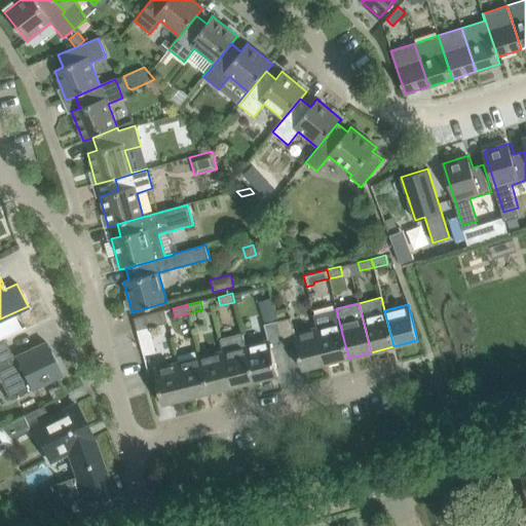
[(326,364),(348,358),(339,322),(336,308),(313,314),(316,328),(326,364)]
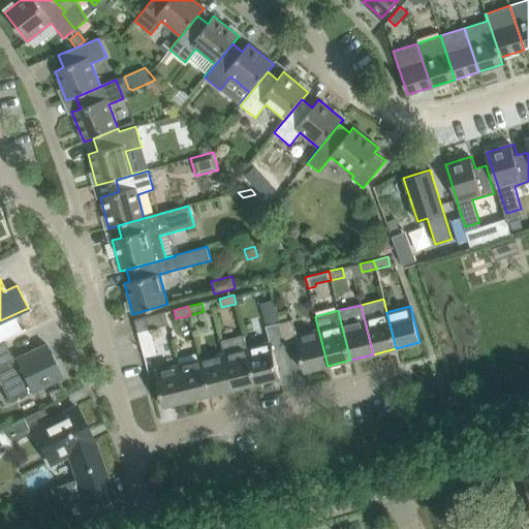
[(164,312),(133,320),(136,333),(168,324),(164,312)]
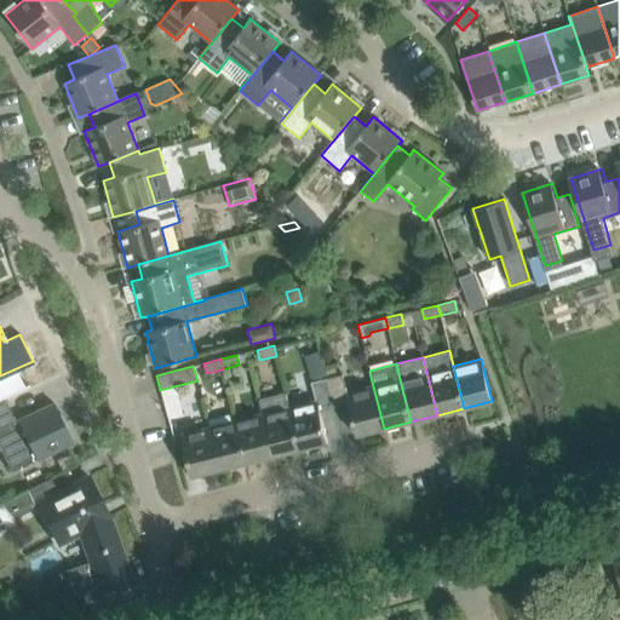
[(314,368),(310,373),(313,382),(326,378),(323,366),(314,368)]
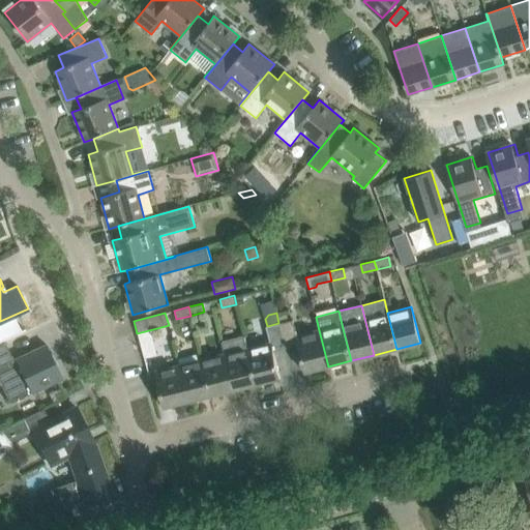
[(292,320),(278,323),(285,349),(297,346),(304,372),(328,366),(319,330),(296,335),(292,320)]
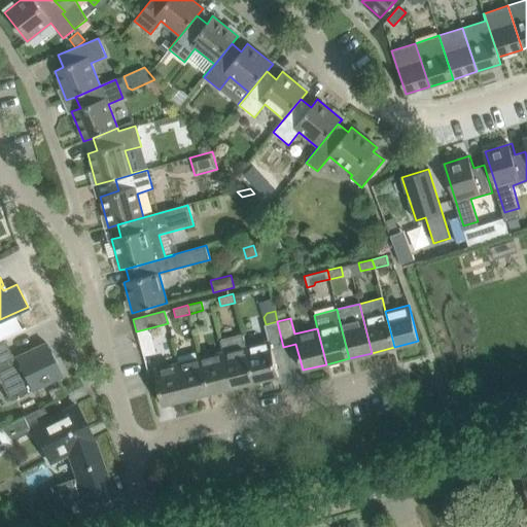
[(272,350),(283,347),(277,321),(266,324),(265,324),(268,341),(245,346),(254,382),(278,376),(272,350)]
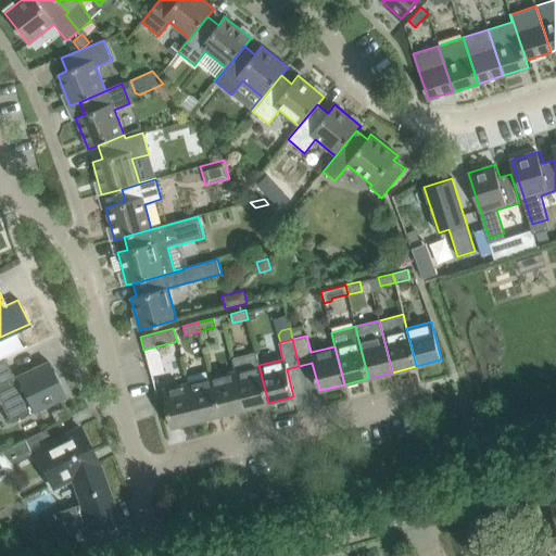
[(231,357),(235,371),(244,408),(268,403),(258,365),(255,352),(231,357)]
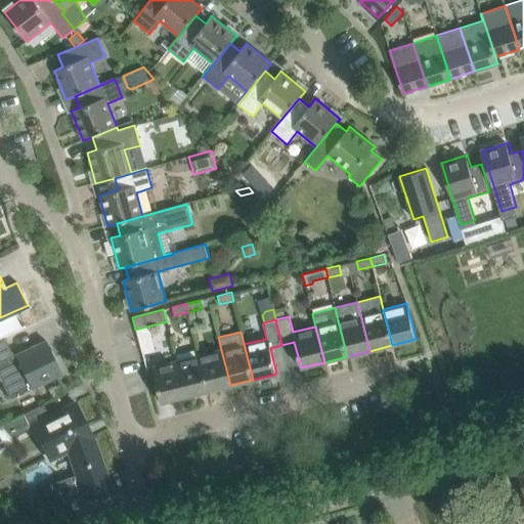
[(12,356),(4,338),(0,340),(0,380),(9,399),(60,375),(44,341),(12,356)]
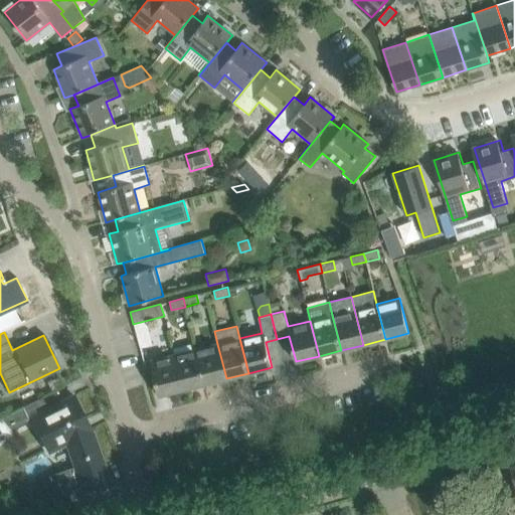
[(217,344),(195,349),(204,384),(226,378),(217,344)]
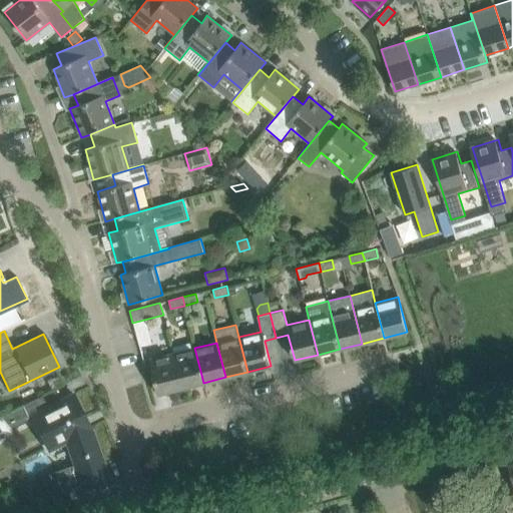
[(194,348),(172,354),(181,389),(203,383),(194,348)]
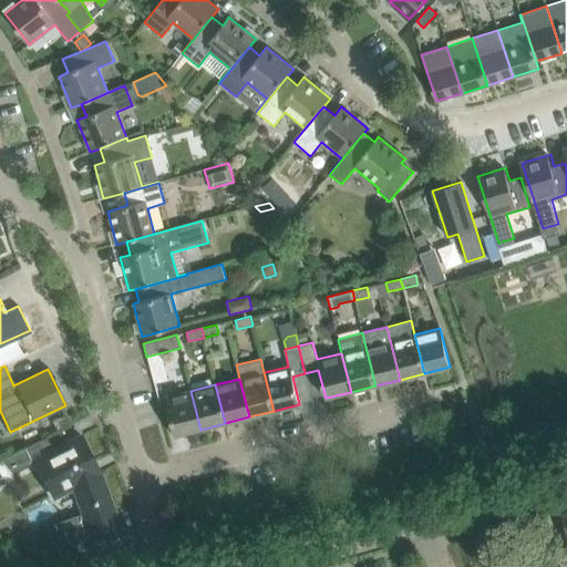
[(175,435),(200,430),(191,391),(165,397),(175,435)]
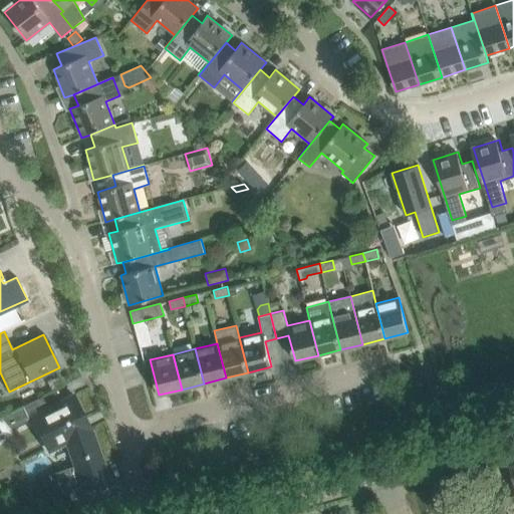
[(85,419),(73,396),(47,409),(41,397),(0,417),(0,418),(10,430),(32,420),(48,451),(66,442),(74,465),(48,475),(70,499),(77,497),(75,488),(81,486),(83,490),(108,482),(106,476),(89,430),(88,429),(86,430),(81,421),(85,419)]
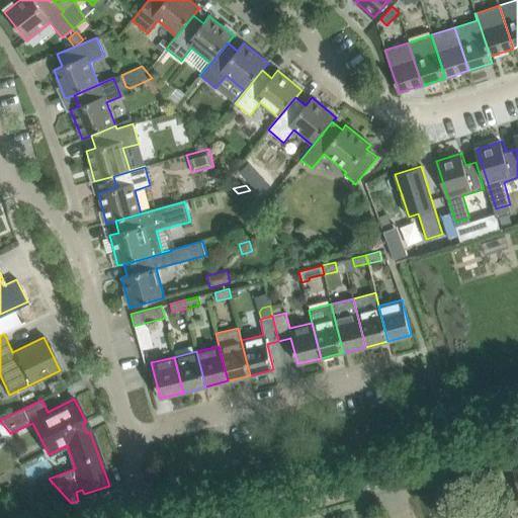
[(509,517),(505,504),(487,512),(488,517),(509,517)]
